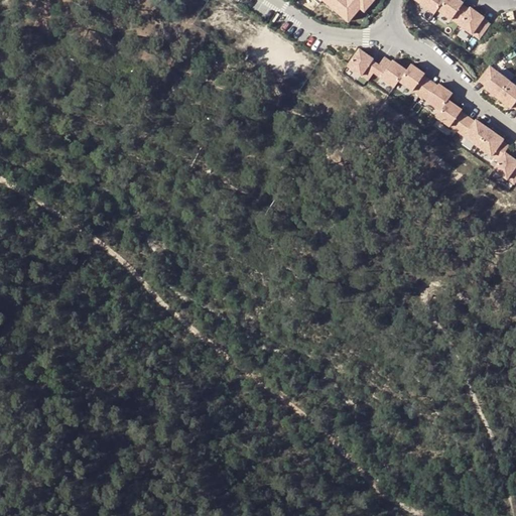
[(366,0),(323,0),(343,17),(355,3),(360,8),(366,0)]
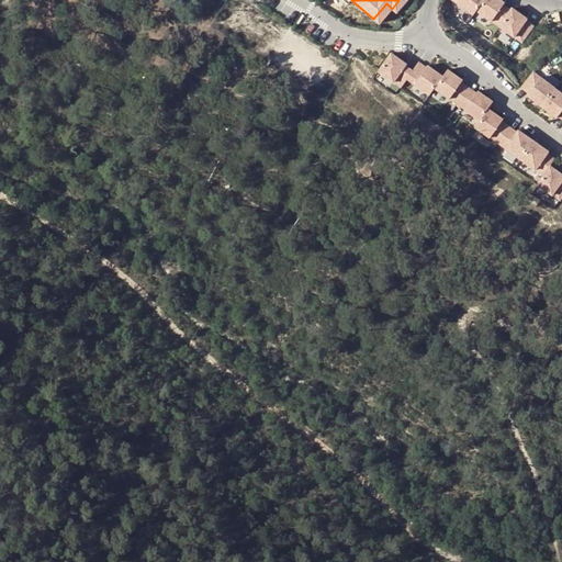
[(398,0),(392,9),(396,12),(406,0),(398,0)]
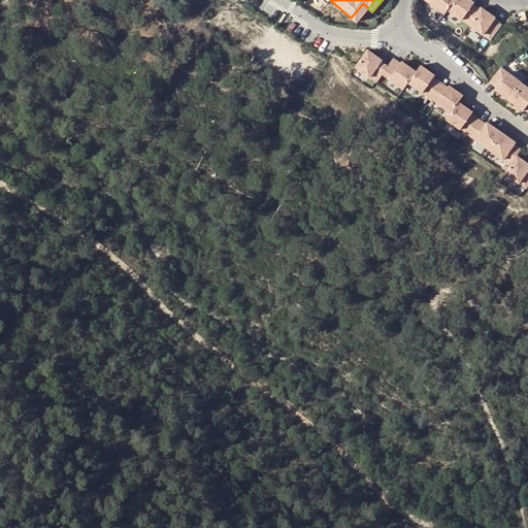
[(455,0),(423,0),(444,14),(448,10),(455,0)]
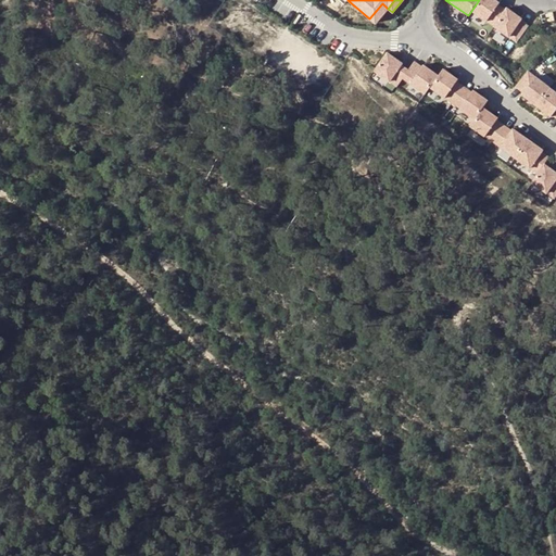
[(494,27),(503,14),(495,9),(497,5),(500,3),(493,0),(479,0),(471,11),(494,27)]
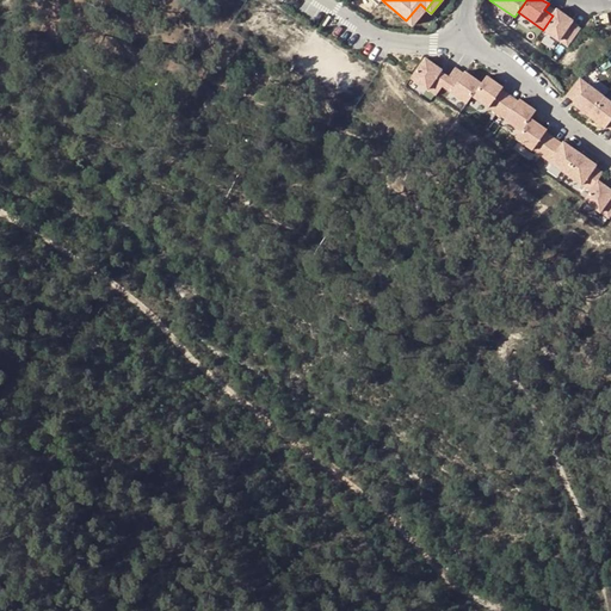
[(420,4),(406,20),(413,25),(426,10),(420,4)]
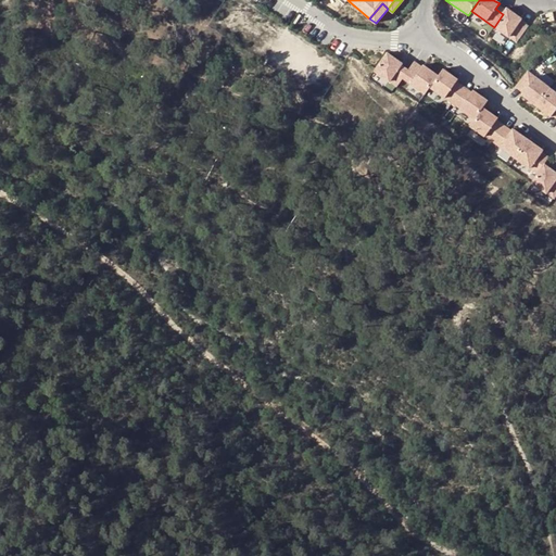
[(516,43),(526,29),(518,24),(520,21),(521,20),(506,9),(505,11),(503,14),(494,27),(516,43)]
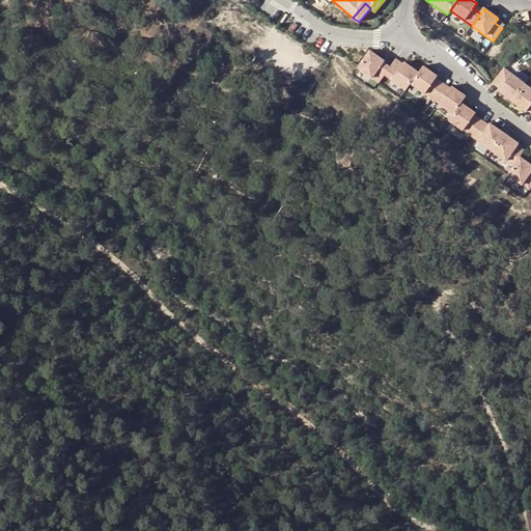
[(504,25),(497,20),(495,23),(502,28),(504,25)]
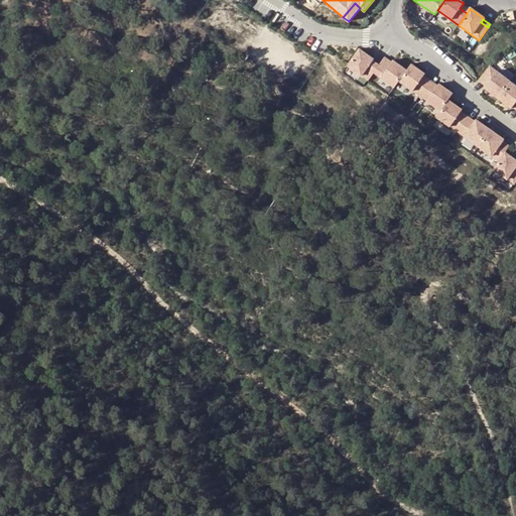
[(368,82),(374,74),(376,70),(369,65),(372,61),(373,59),(359,49),(347,67),(368,82)]
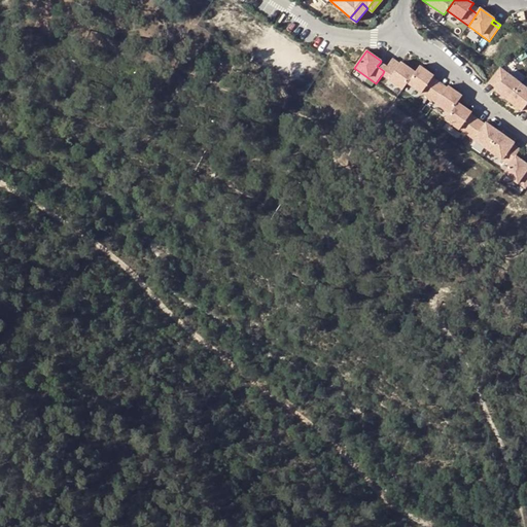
[(399,64),(392,59),(390,62),(397,68),(399,64)]
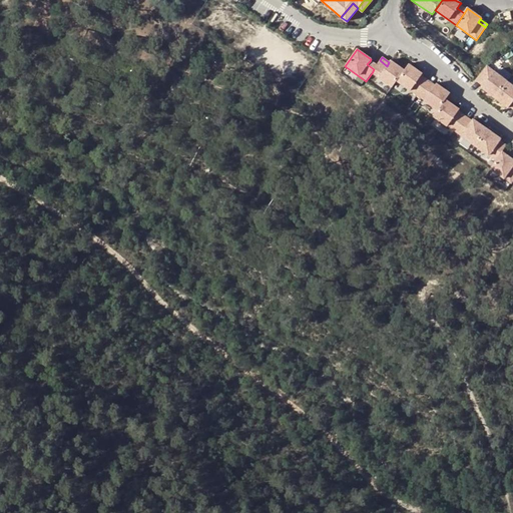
[(372,73),(392,87),(397,81),(404,71),(390,61),(389,62),(387,66),(380,60),(376,66),(374,69),(372,73)]
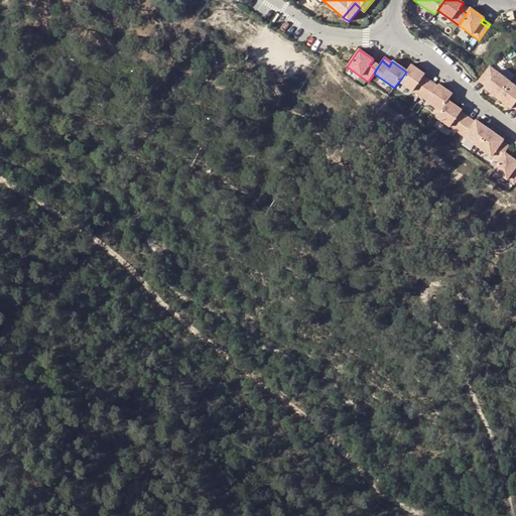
[(419,97),(428,85),(421,80),(423,77),(424,75),(411,65),(406,72),(399,82),(419,97)]
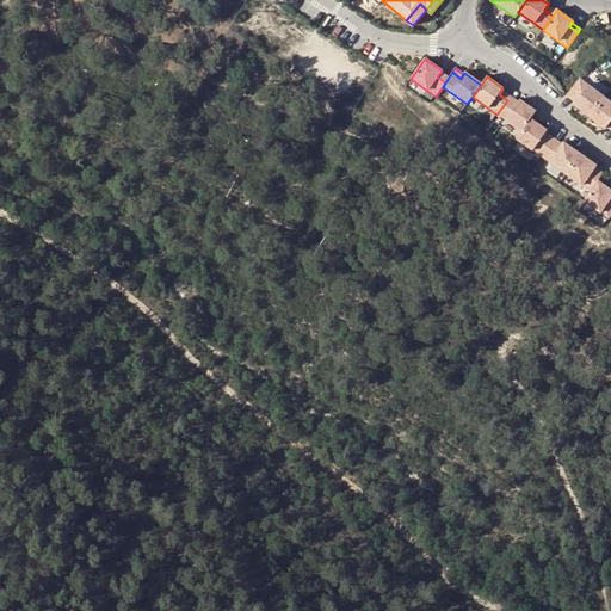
[(580,79),(569,93),(578,99),(575,103),(573,105),(590,117),(604,98),(580,79)]
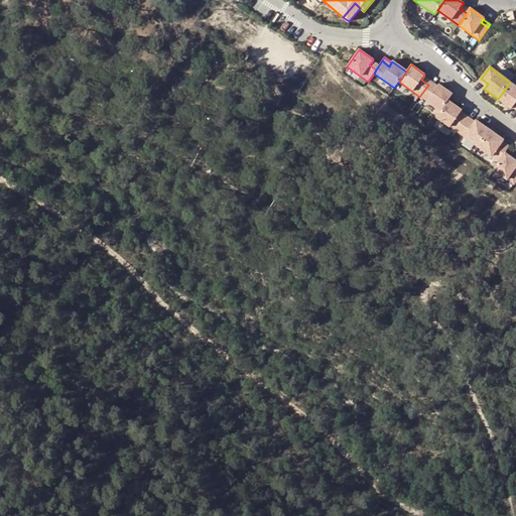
[(486,87),(488,84),(481,79),(479,82),(486,87)]
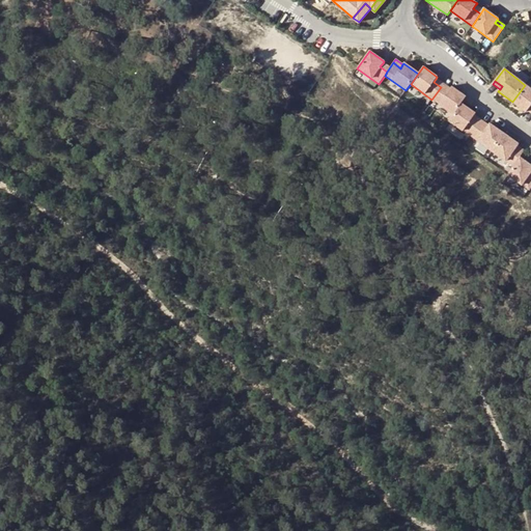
[(529,108),(530,108),(530,89),(525,85),(512,102),(526,112),(527,111),(529,108)]
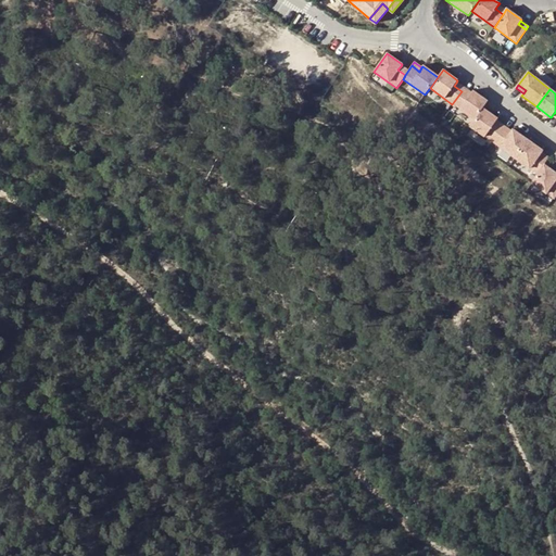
[(471,93),(469,97),(462,91),(452,104),(475,119),(482,109),(488,102),(472,91),(471,93)]
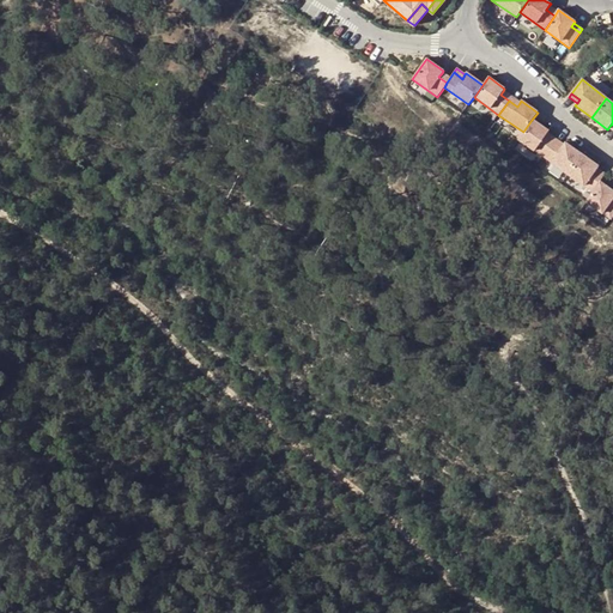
[(542,157),(553,143),(545,137),(547,133),(548,132),(532,120),(523,132),(519,140),(542,157)]
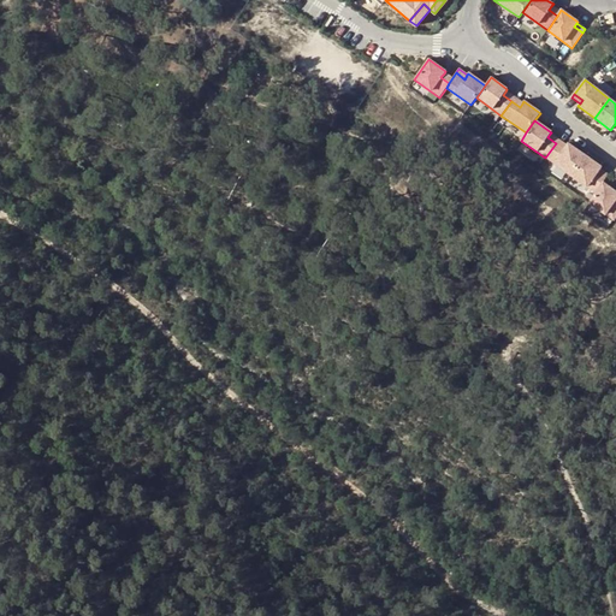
[(567,146),(558,140),(556,143),(564,149),(567,146)]
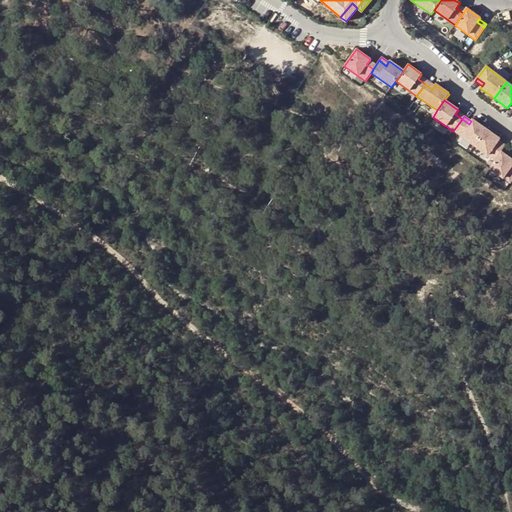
[(462,119),(453,131),(474,146),(486,129),(472,119),(471,121),(469,124),(462,119)]
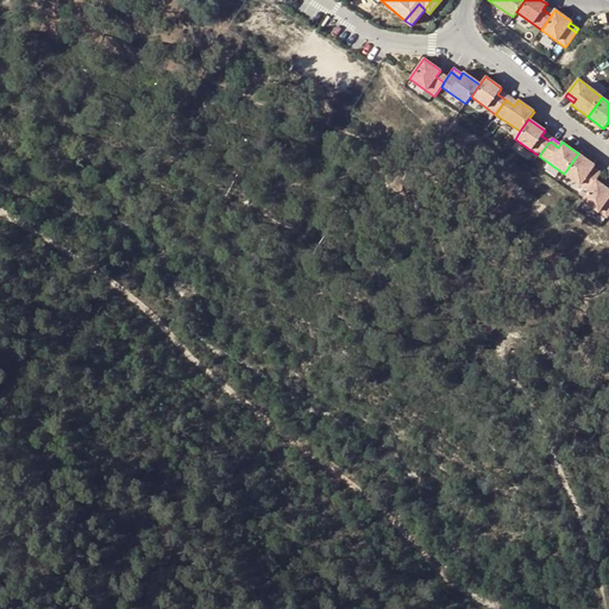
[(578,154),(564,174),(589,192),(596,181),(598,177),(590,171),(592,167),(594,165),(578,154)]
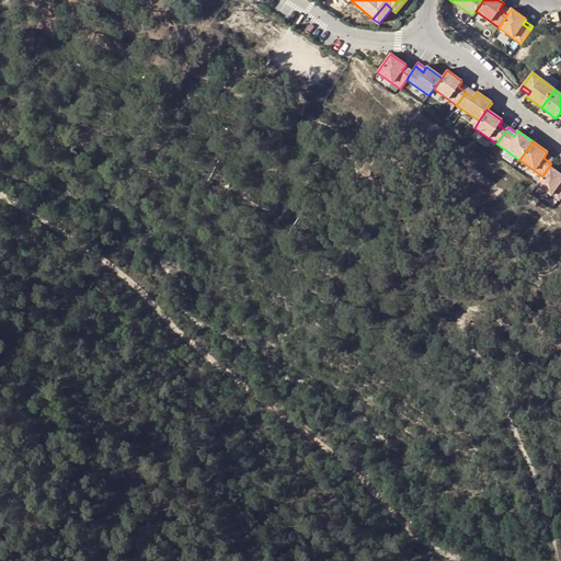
[(553,160),(546,153),(544,158),(551,163),(553,160)]
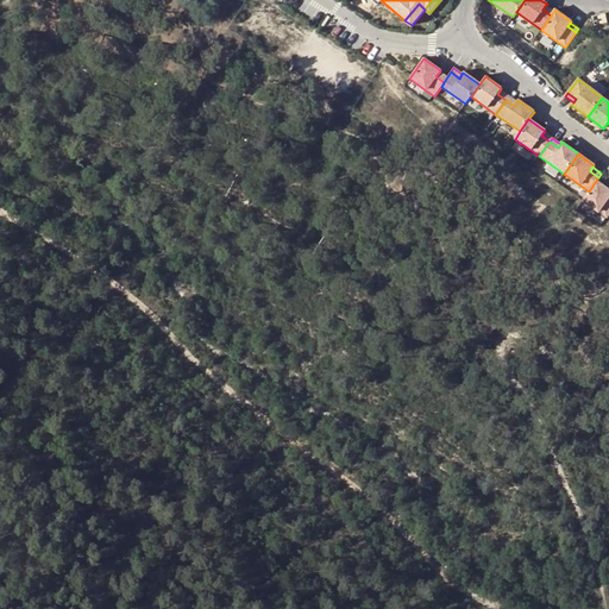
[(608,189),(596,181),(589,192),(582,201),(607,218),(608,214),(608,198),(608,196),(608,189)]
